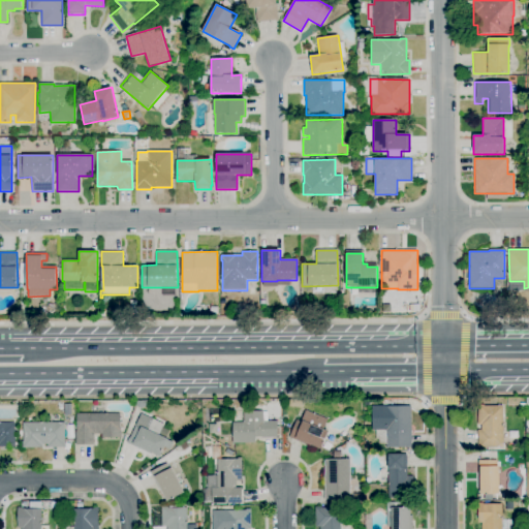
[(521,292),(514,292),(512,284),(521,284),(521,292)]
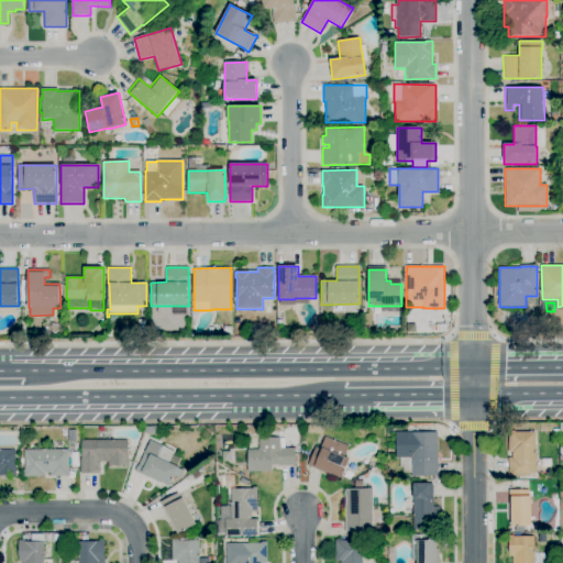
[(146,427),(156,427),(156,433),(152,433),(151,435),(144,432),(146,427)]
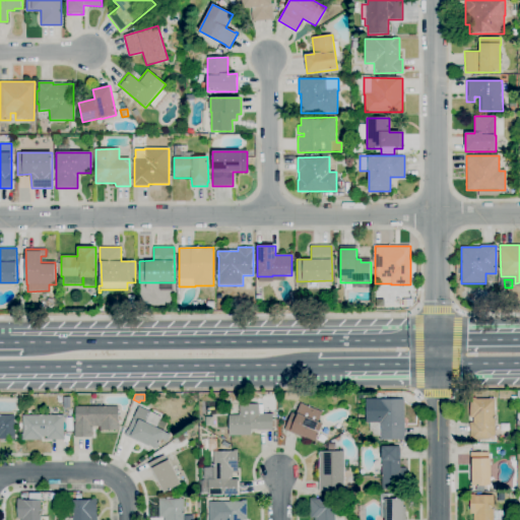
[(64,408),(63,397),(70,397),(71,407),(64,408)]
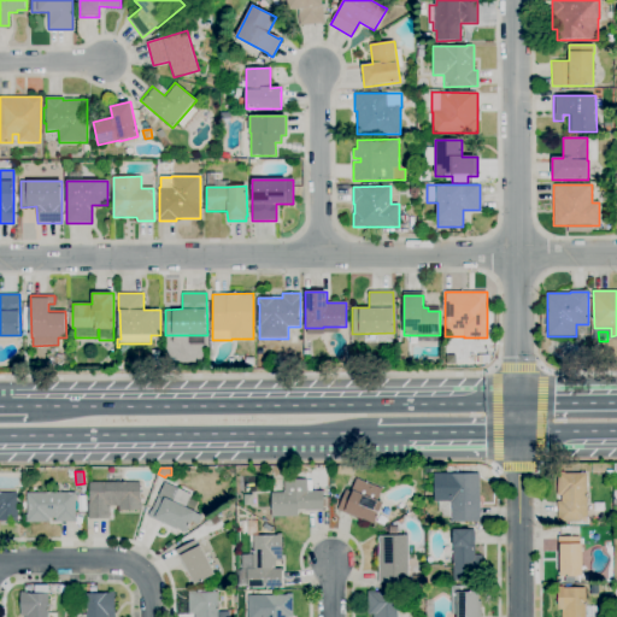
[(564,524),(557,524),(557,501),(562,501),(562,495),(557,495),(557,472),(564,472),(564,474),(587,474),(587,522),(564,522),(564,524)]
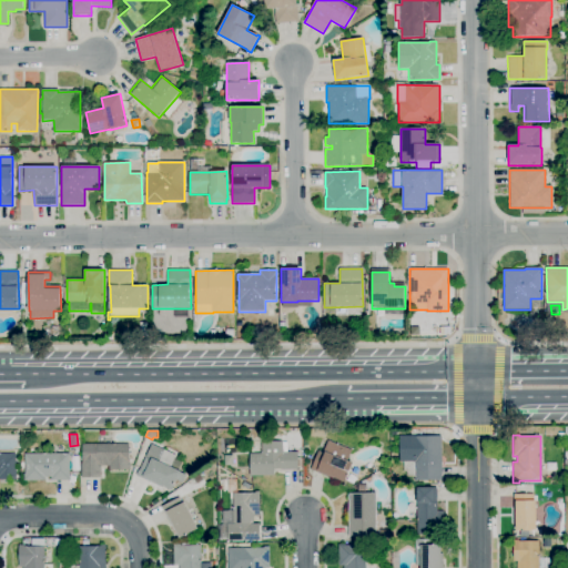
[(442,480),(415,480),(415,477),(407,477),(407,473),(404,473),(404,462),(399,462),(399,437),(442,436),(442,480)]
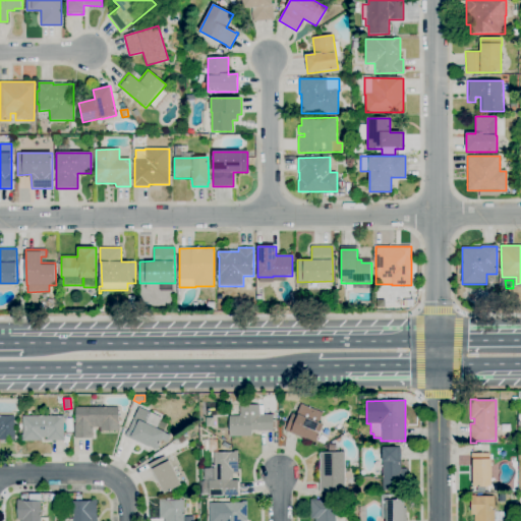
[(316,443),(309,440),(308,441),(285,430),(292,413),(296,415),(297,413),(296,412),(300,403),(323,412),(319,422),(324,424),(316,443)]
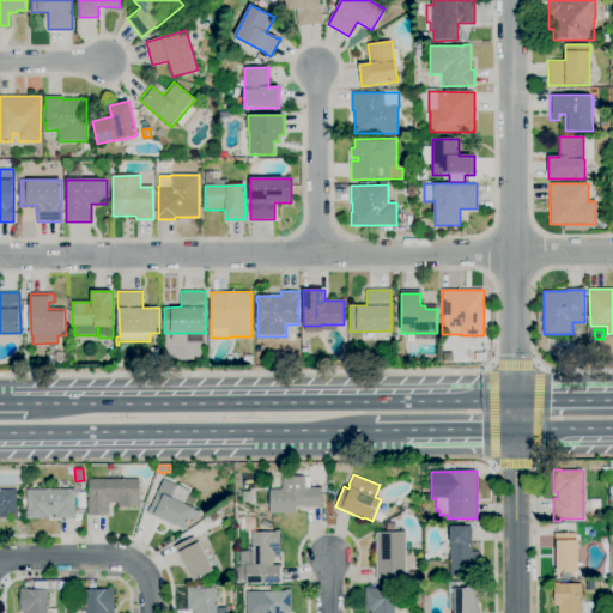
[(269,514),(269,490),(283,490),(283,477),(305,477),(305,484),(310,484),(311,487),(321,487),(321,508),(303,508),(303,507),(296,507),(296,514),(269,514)]
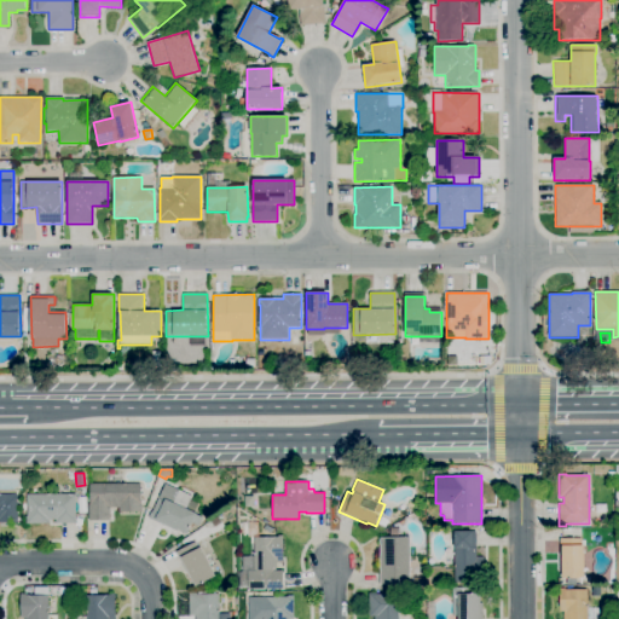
[(109,521),(88,521),(88,504),(90,504),(90,484),(140,484),(142,505),(142,513),(120,513),(120,508),(109,508),(109,521)]
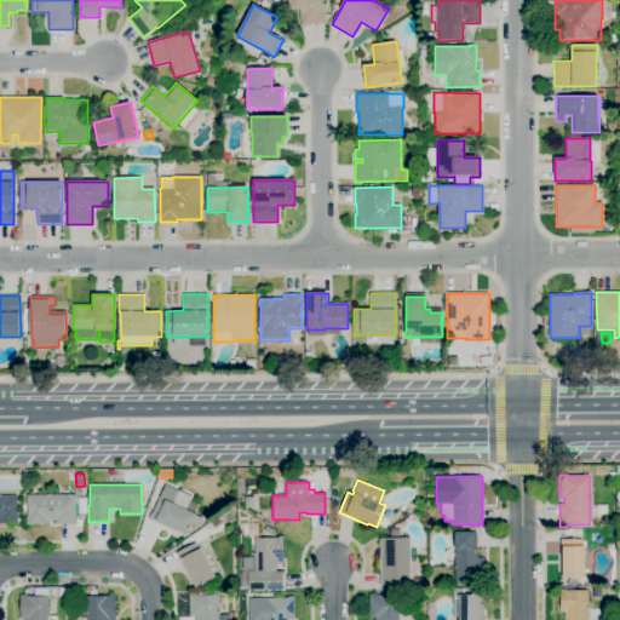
[(188,535),(178,532),(178,533),(149,520),(151,514),(153,514),(159,499),(165,503),(166,500),(173,504),(179,492),(191,498),(187,509),(197,515),(204,518),(200,527),(193,524),(188,535)]
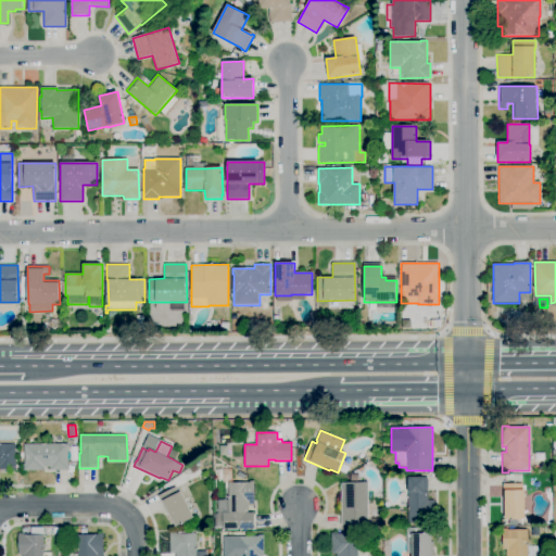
[(0,470),(0,444),(15,444),(15,470),(0,470)]
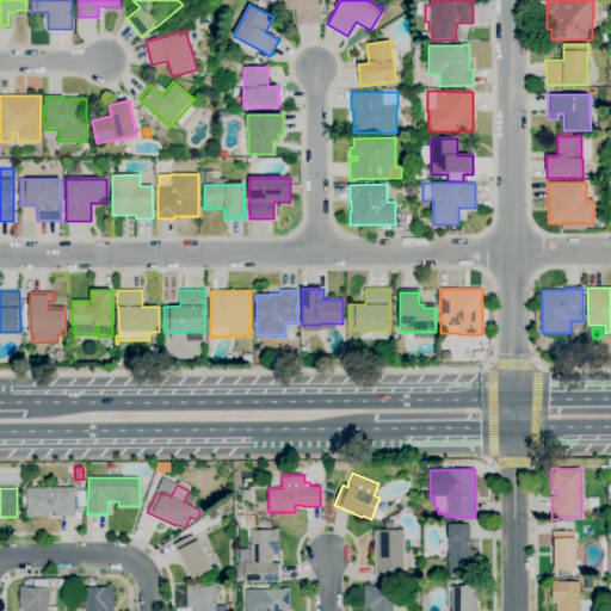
[(55,518),(55,513),(49,513),(49,517),(25,518),(25,510),(28,510),(26,488),(75,488),(75,511),(76,511),(76,517),(55,518)]
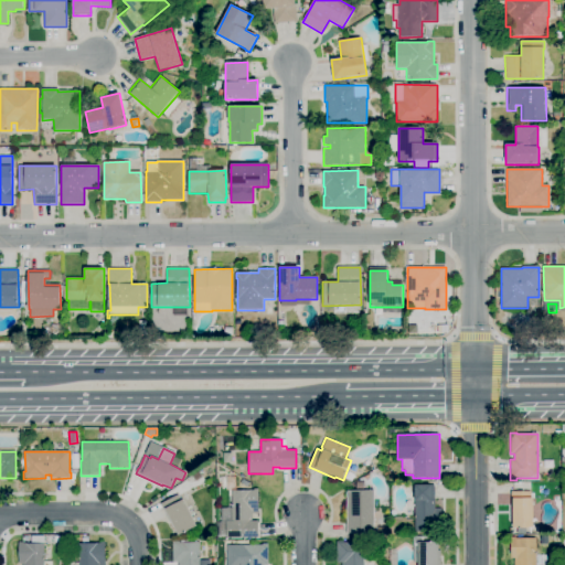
[(374,534),(347,535),(347,490),(356,490),(356,481),(363,481),(364,490),(374,490),(374,534)]
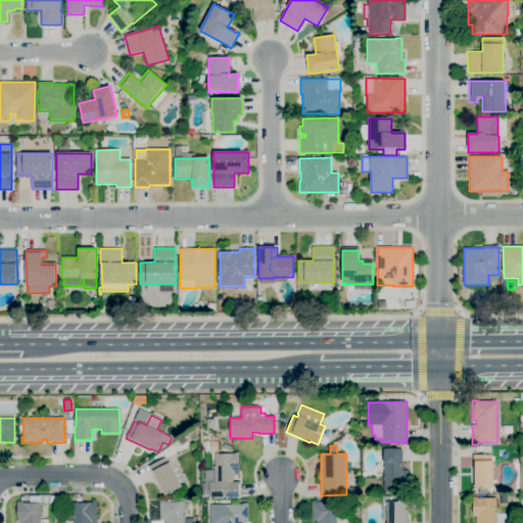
[(384,492),(384,449),(402,449),(402,470),(409,470),(409,492),(384,492)]
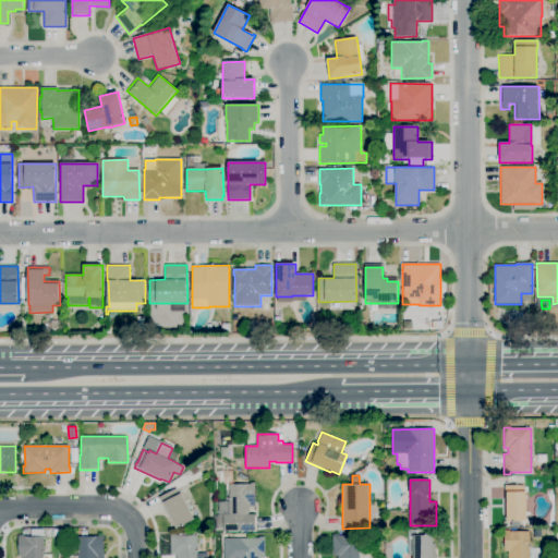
[(223,531),(223,514),(230,514),(229,484),(251,484),(251,483),(255,483),(255,508),(249,508),(250,514),(254,514),(255,531),(223,531)]
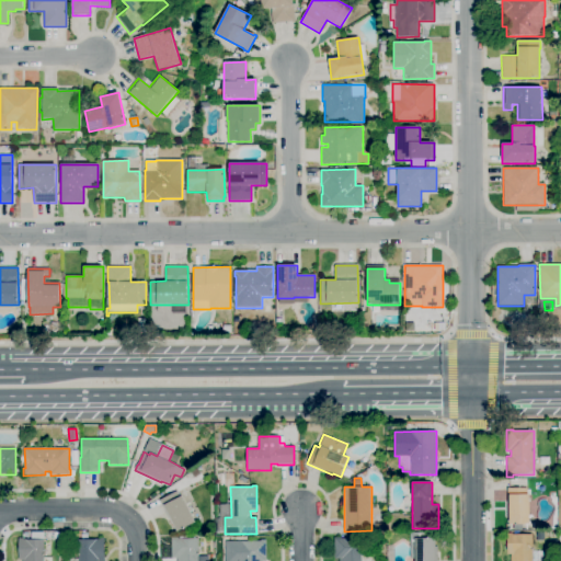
[(510,525),(510,508),(507,508),(507,489),(527,489),(527,494),(529,494),(529,525),(510,525)]
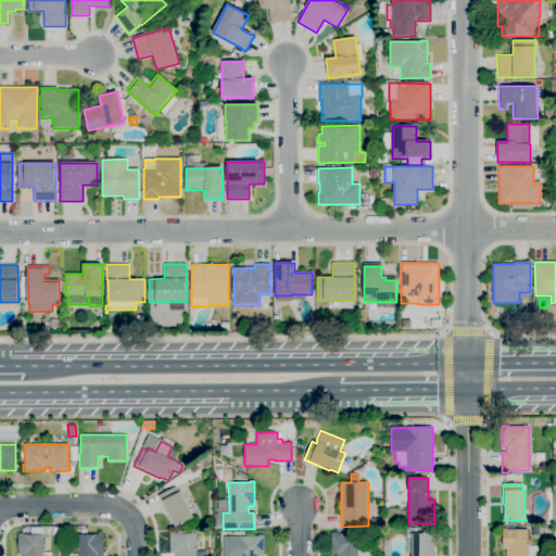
[(176,527),(172,520),(171,520),(158,496),(176,487),(179,493),(180,492),(193,518),(176,527)]
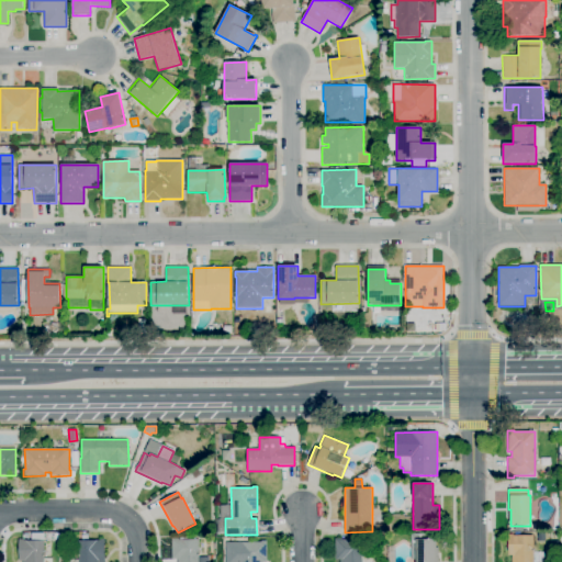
[(70,561),(70,557),(78,557),(78,540),(81,540),(81,534),(88,534),(88,540),(100,540),(100,539),(104,539),(104,561),(70,561)]
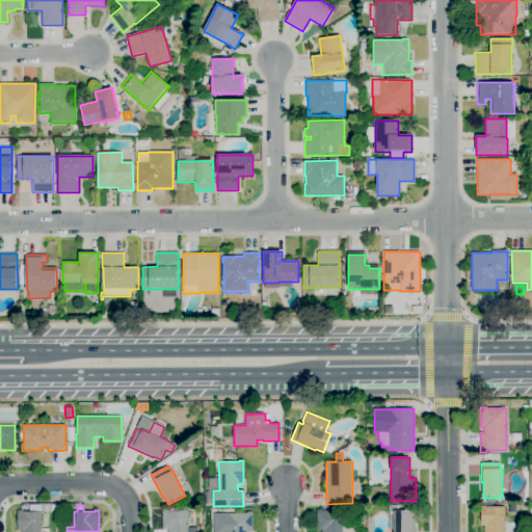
[(415,531),(394,531),(394,530),(389,530),(389,505),(406,505),(406,510),(415,510),(415,531)]
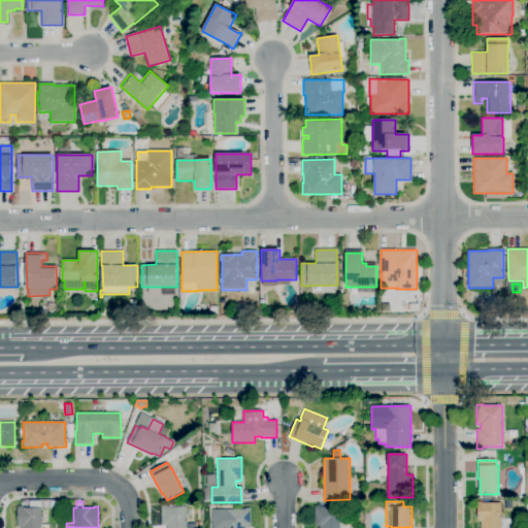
[(501,527),(481,527),(481,522),(477,522),(477,502),(482,502),(482,503),(501,503),(501,527)]
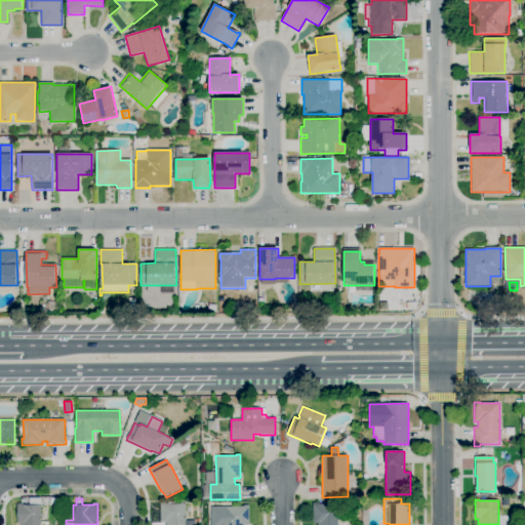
[(318,524),(318,523),(313,523),(313,503),(319,502),(319,505),(338,505),(338,524),(318,524)]
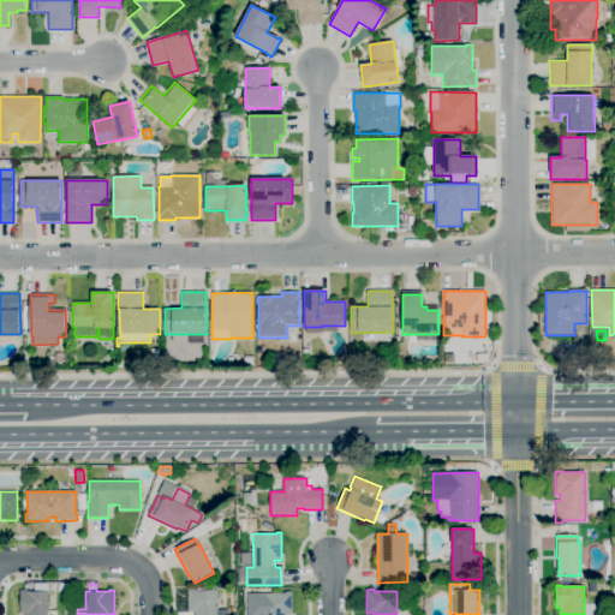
[(24,614),(21,614),(19,590),(25,590),(27,591),(29,591),(29,592),(48,592),(48,614),(24,614)]
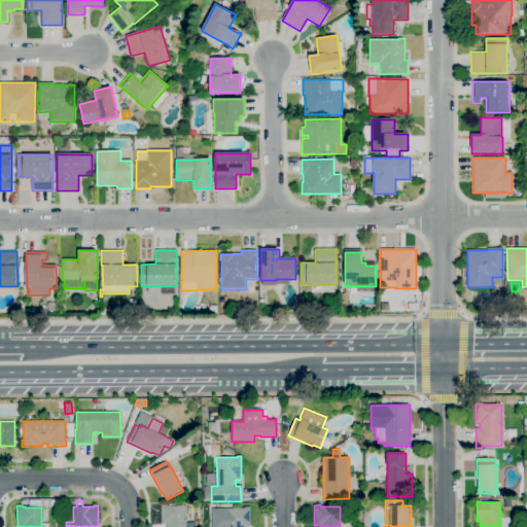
[(186,526),(166,526),(166,525),(161,525),(161,505),(186,505),(186,526)]
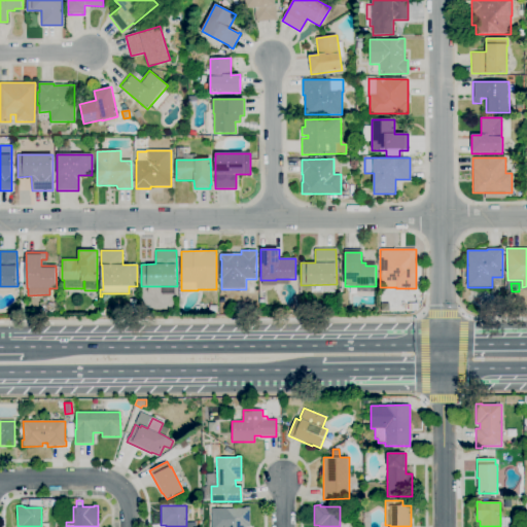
[(211,526),(211,508),(245,508),(245,507),(250,506),(250,526),(211,526)]
